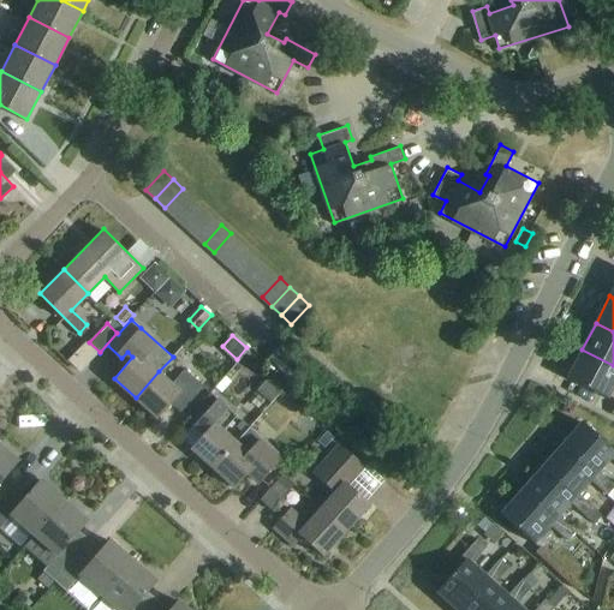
[(297,362),(280,346),(269,357),(286,374),(297,362)]
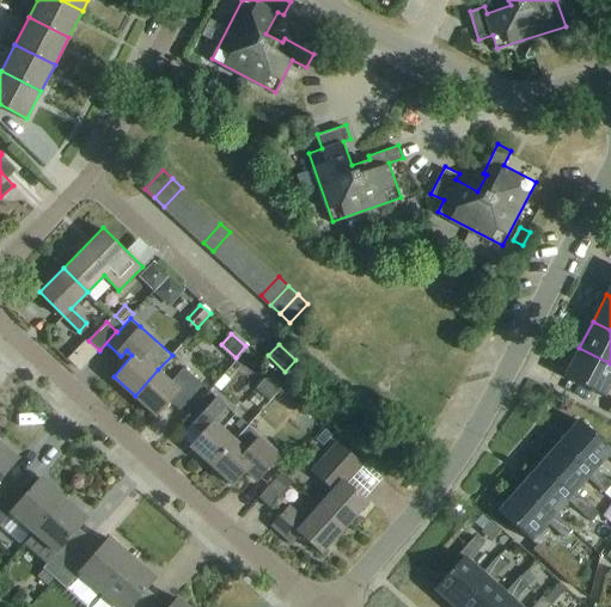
[(610,363),(579,348),(564,375),(604,396),(610,382),(610,363)]
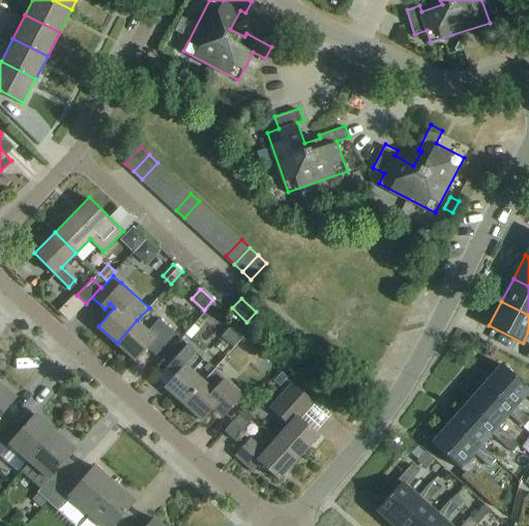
[(149,308),(137,320),(117,343),(136,359),(151,342),(160,349),(176,331),(159,317),(148,329),(138,320),(149,308)]
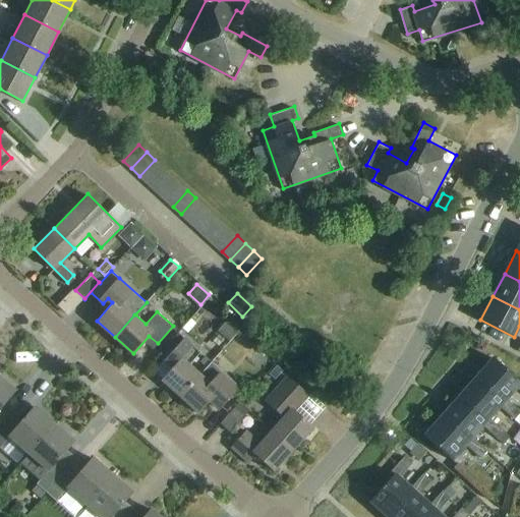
[(234,314),(221,330),(231,340),(245,325),(234,314)]
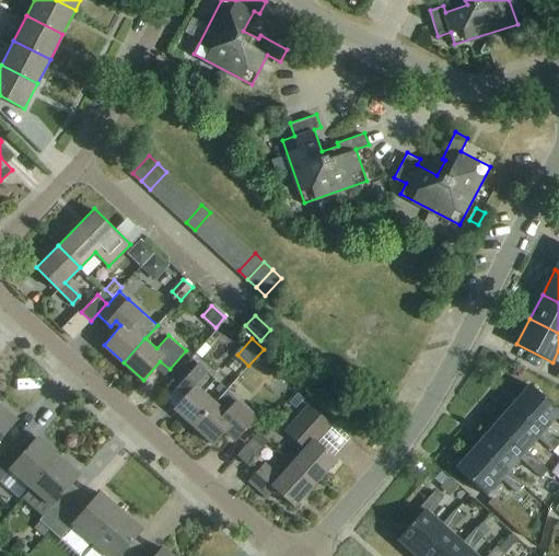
[(174,407),(194,425),(216,402),(204,391),(216,378),(198,362),(182,381),(191,389),(174,407)]
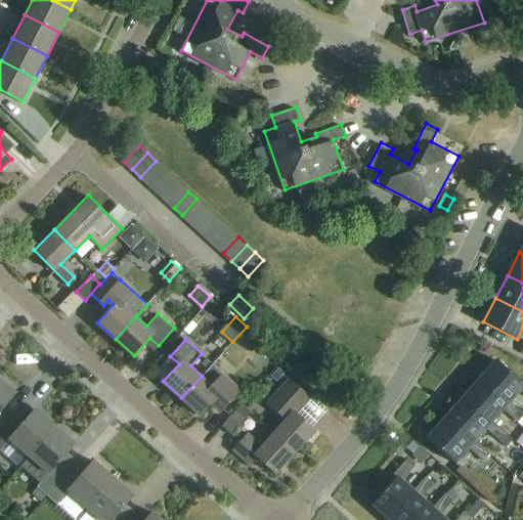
[(496,359),(479,379),(508,403),(510,400),(521,389),(522,390),(522,382),(496,359)]
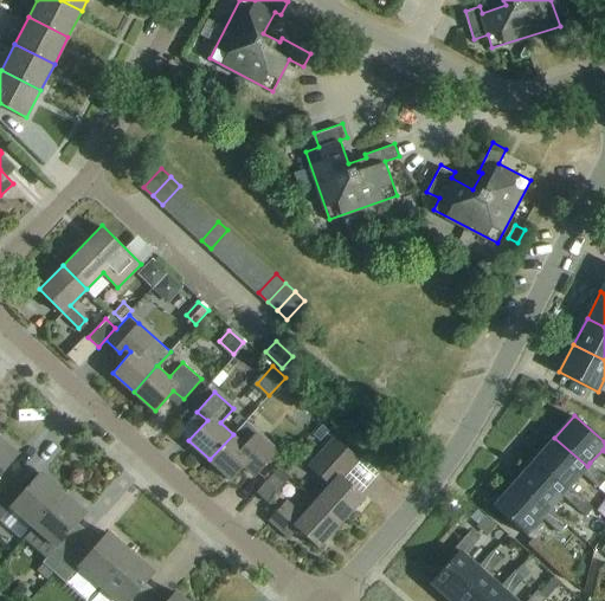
[(246,419),(233,434),(210,459),(231,479),(250,458),(259,467),(277,447),(246,419)]
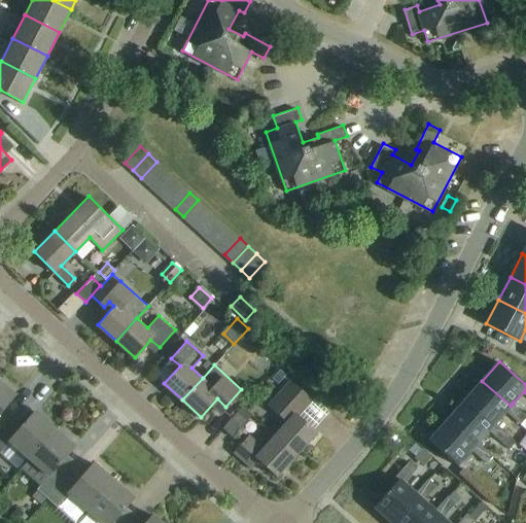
[(269,403),(274,408),(288,420),(276,433),(297,453),(317,431),(297,414),(306,406),(312,397),(290,378),(269,403)]
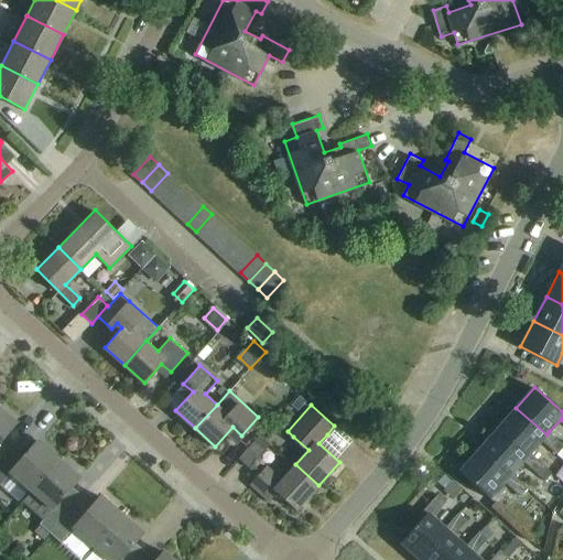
[(18,421),(0,406),(0,461),(11,449),(1,440),(18,421)]
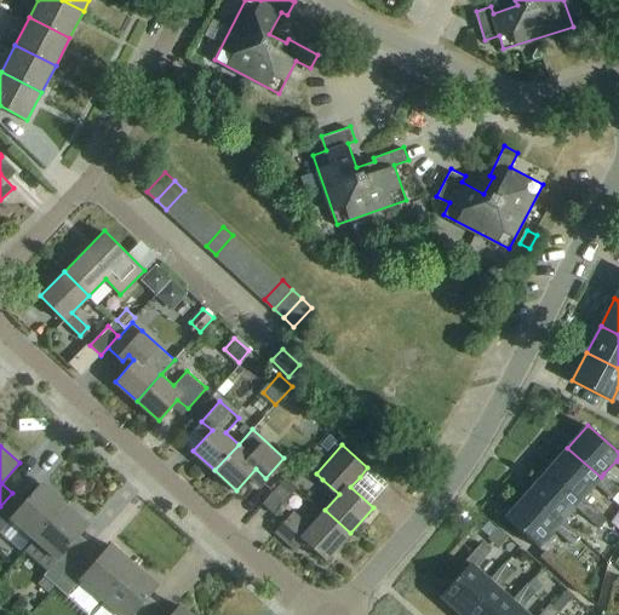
[(567,448),(546,471),(580,500),(584,496),(596,483),(613,498),(618,490),(618,488),(603,473),(601,477),(567,448)]
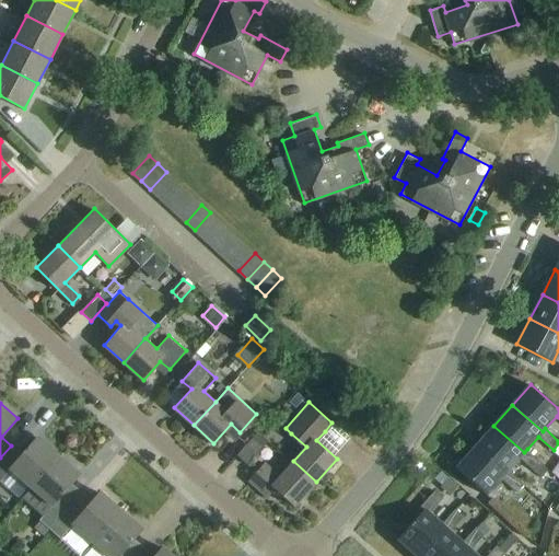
[(493,426),(475,447),(505,473),(509,470),(520,456),(535,471),(542,462),(527,449),(524,452),(493,426)]
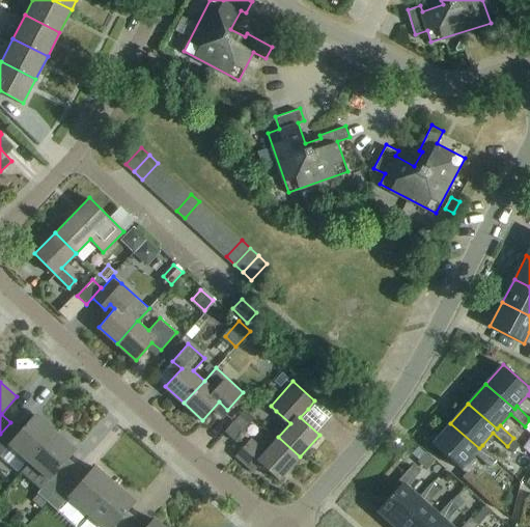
[(246,409),(226,431),(235,440),(255,417),(246,409)]
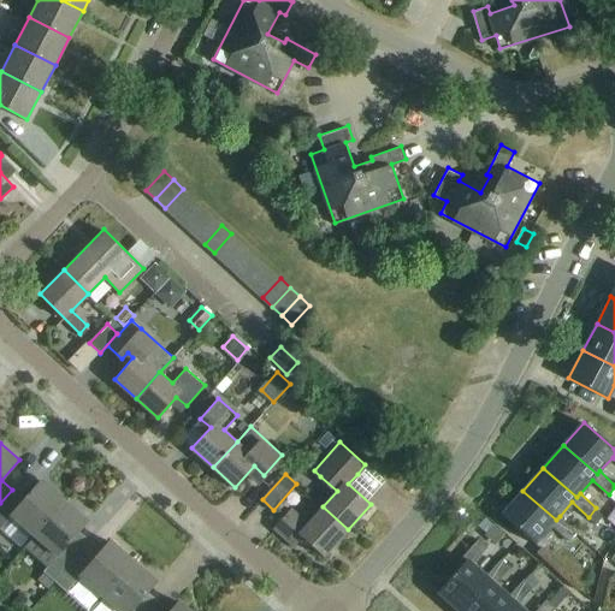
[(0,527),(11,515),(34,534),(64,499),(41,479),(24,499),(12,490),(0,503),(0,527)]
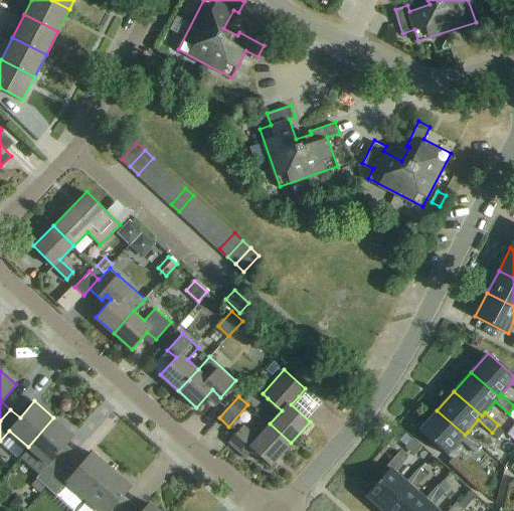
[(465,435),(437,410),(419,430),(448,454),(461,439),(475,451),(482,444),(468,432),(465,435)]
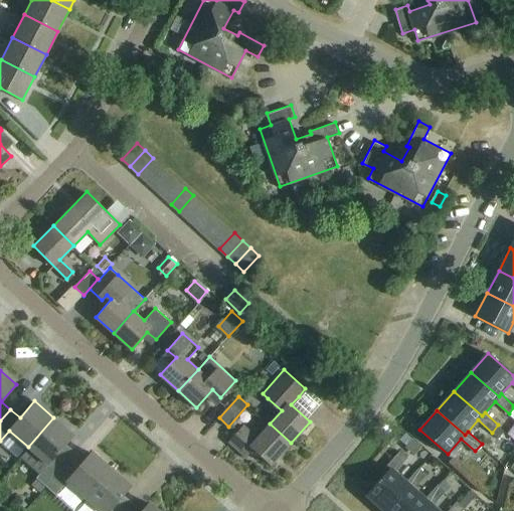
[(36,477),(46,485),(68,460),(59,452),(73,435),(53,417),(28,447),(47,464),(36,477)]
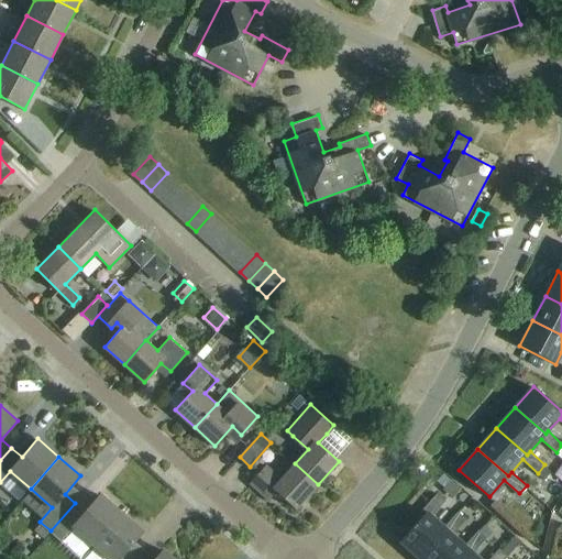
[(318,484),(295,463),(282,478),(266,464),(251,482),(270,499),(276,490),(296,508),(318,484)]
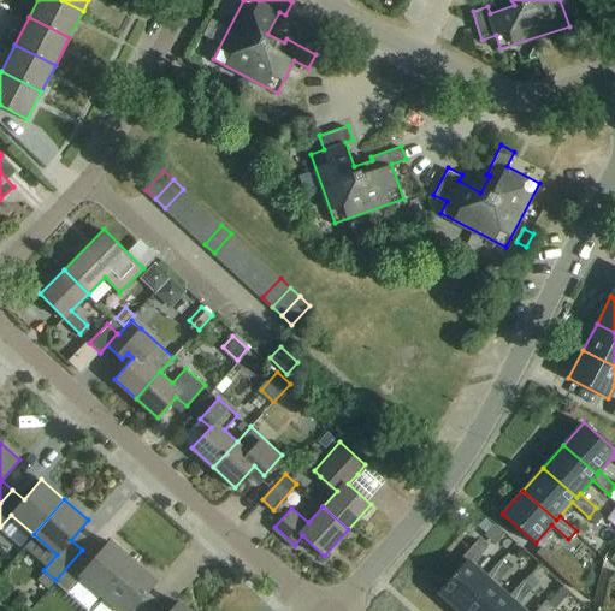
[(486,516),(478,525),(486,532),(494,523),(486,516)]
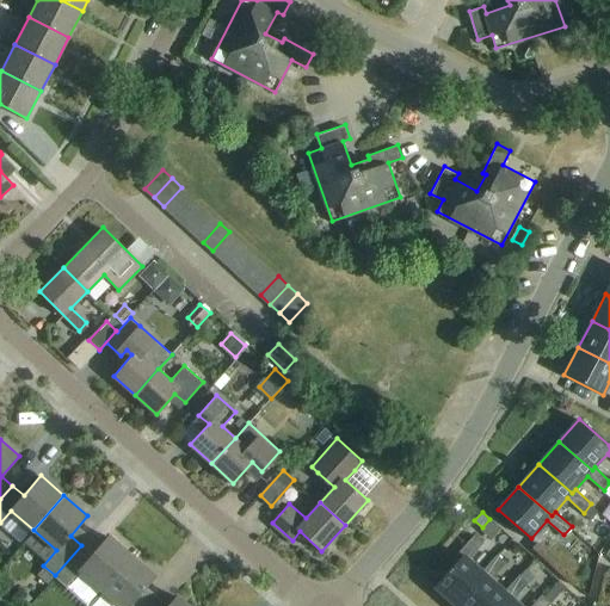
[(435,586),(456,605),(486,573),(482,570),(469,557),(484,542),(475,533),(458,551),(462,555),(435,586)]
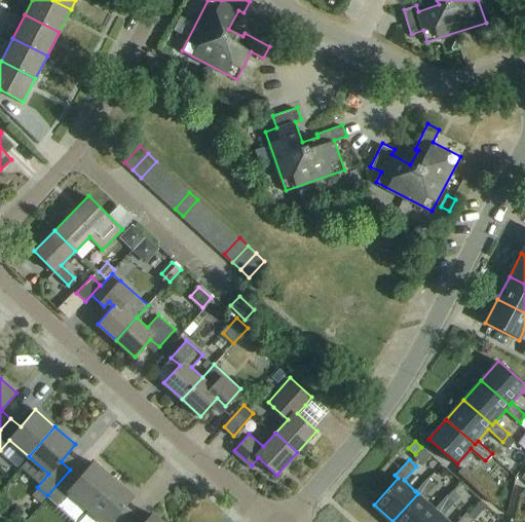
[(68,491),(88,508),(114,478),(94,460),(79,478),(70,470),(47,495),(57,504),(68,491)]
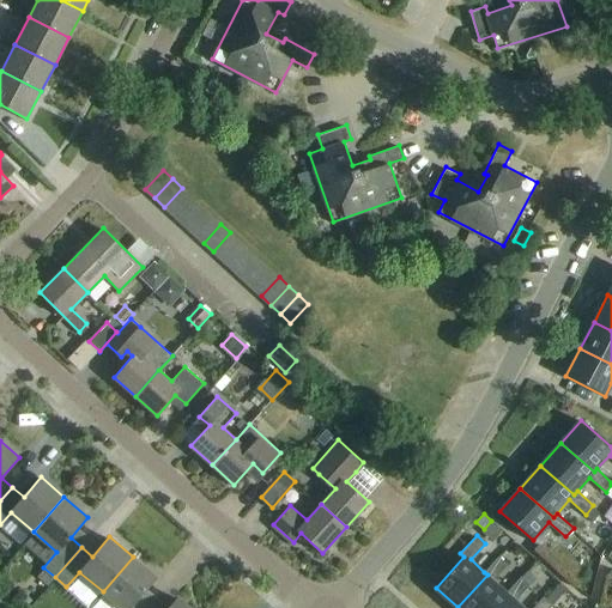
[(458,607),(500,607),(511,595),(507,593),(494,579),(508,563),(500,555),(484,572),(488,575),(458,607)]
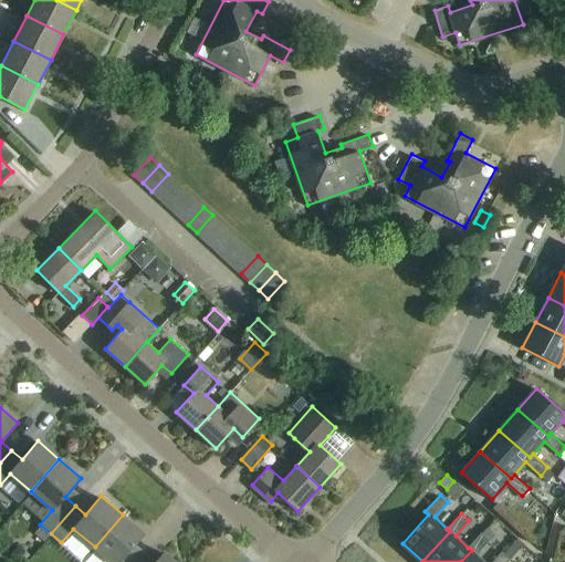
[(144,533),(123,514),(95,547),(111,561),(137,561),(138,561),(128,552),(144,533)]
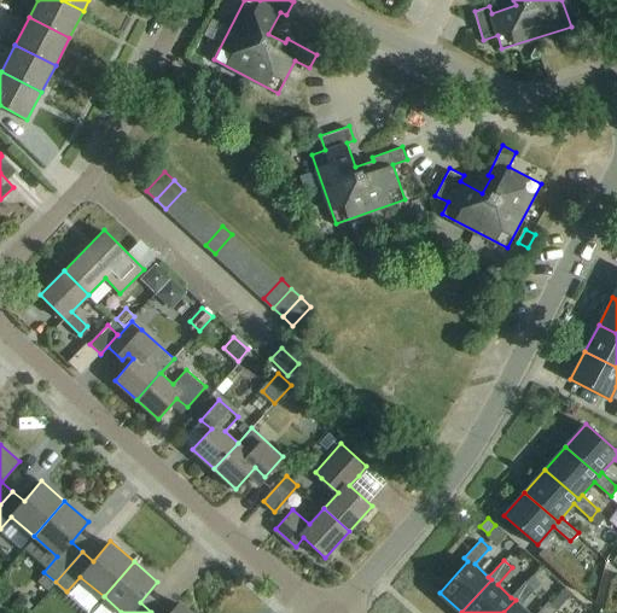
[(45,573),(39,579),(48,589),(54,583),(45,573)]
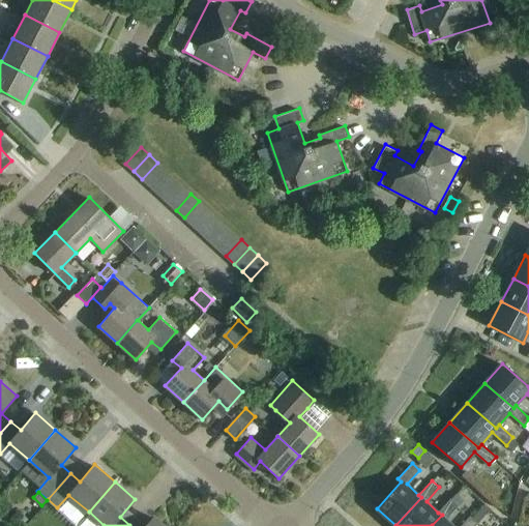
[(432,525),(453,525),(446,519),(459,504),(451,498),(438,513),(442,515),(432,525)]
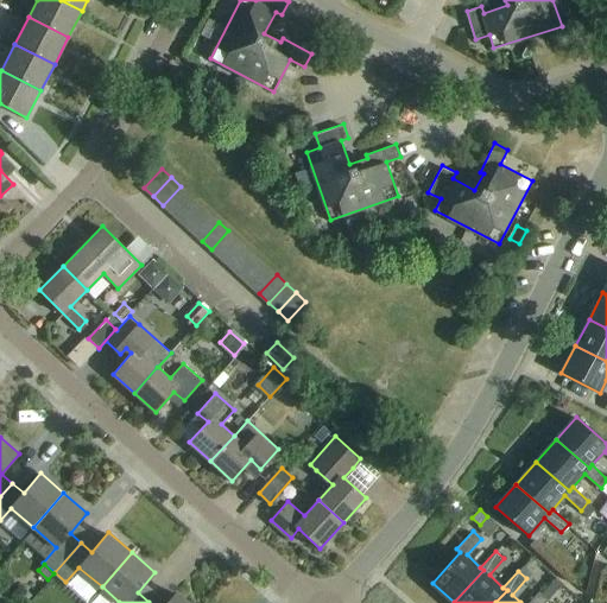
[(20,585),(13,594),(23,602),(26,602),(33,596),(20,585)]
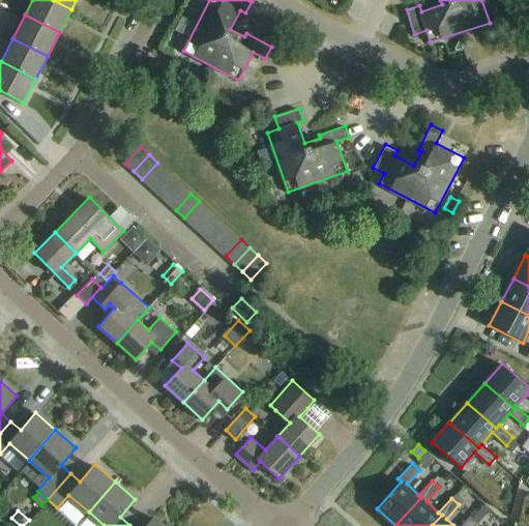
[(474,525),(478,522),(470,516),(461,525),(474,525)]
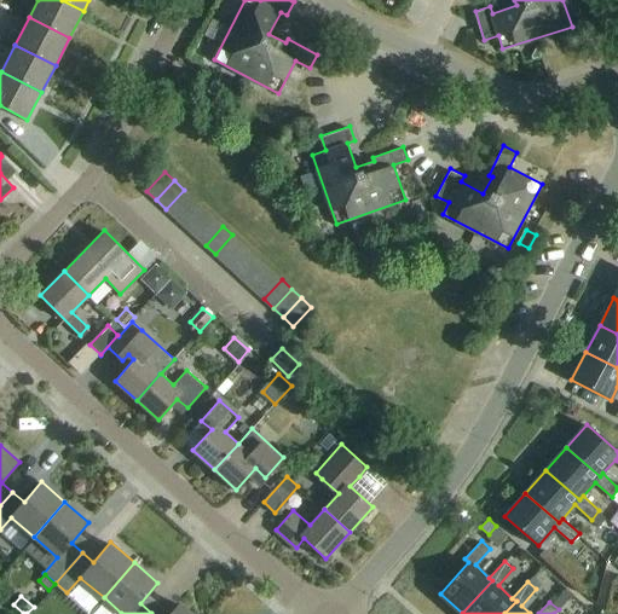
[(192,613),(180,603),(169,613),(152,613),(151,613),(150,613),(192,613)]
